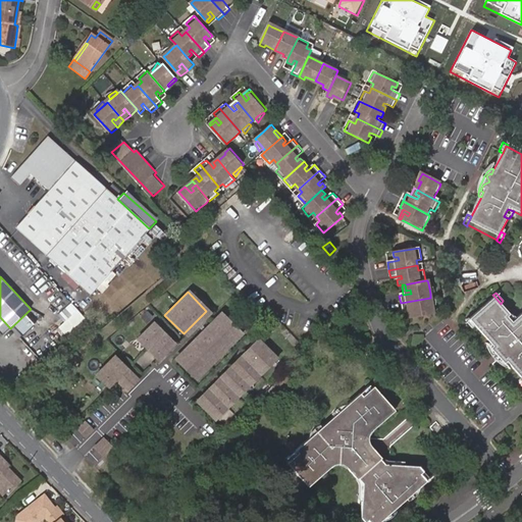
[(511,367),(521,378),(521,313),(516,319),(513,322),(508,317),(511,314),(501,304),(494,297),(469,321),(475,327),(489,343),(492,347),(490,349),(497,356),(501,356),(501,360),(505,365),(507,363),(511,367)]
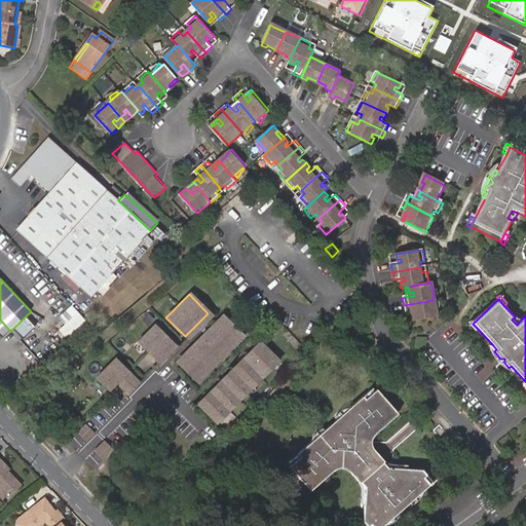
[(435,303),(434,300),(404,305),(405,312),(409,312),(415,310),(416,314),(412,315),(414,322),(437,317),(437,314),(435,303)]
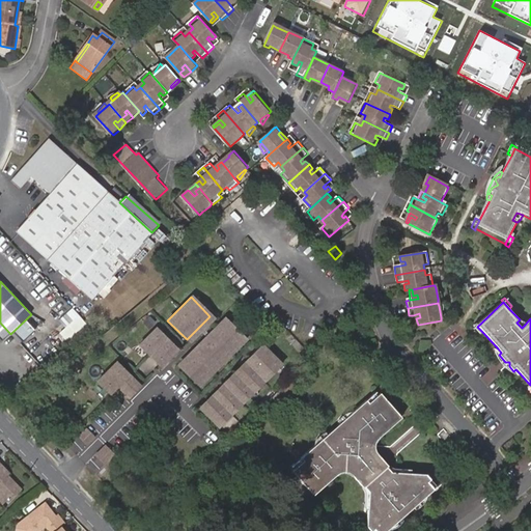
[(66,325),(59,331),(64,338),(85,320),(73,306),(60,316),(66,325)]
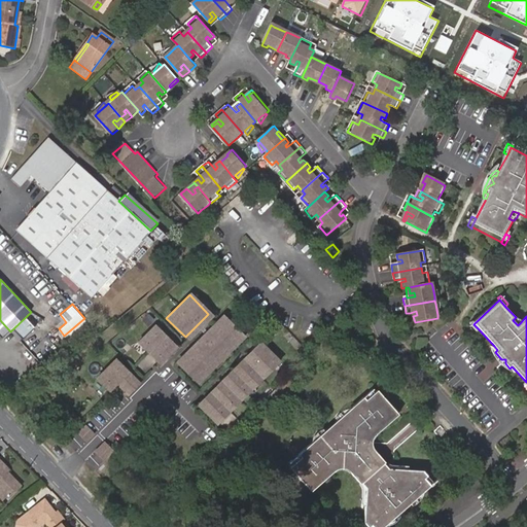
[(200,328),(211,316),(208,314),(197,325),(200,328)]
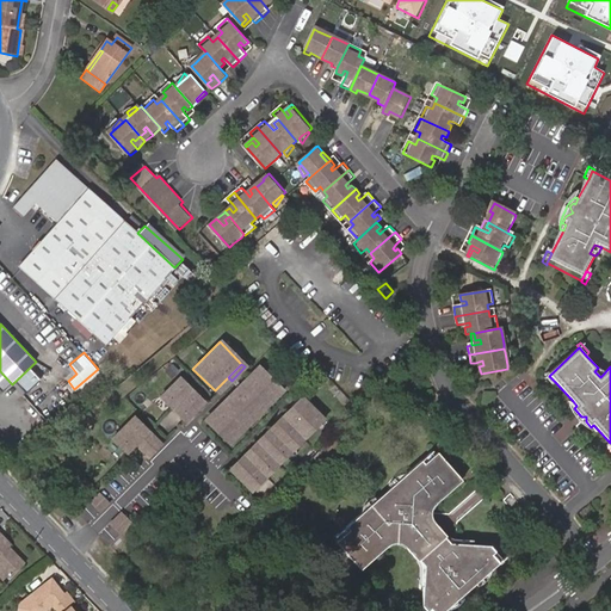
[(263,405),(279,388),(258,366),(251,374),(241,383),(245,387),(224,408),(221,405),(204,421),(228,445),(245,429),(241,425),(263,405)]
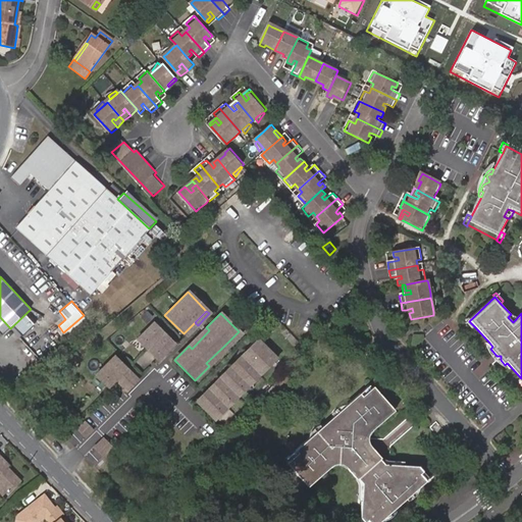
[(472,331),(475,327),(469,321),(467,320),(464,323),(472,331)]
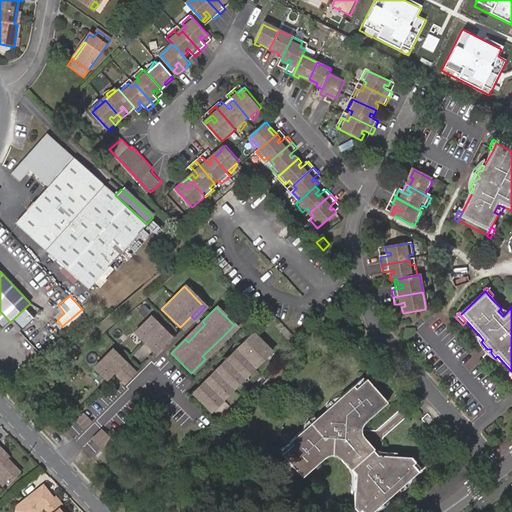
[(182,330),(194,319),(191,316),(180,327),(180,328),(182,330)]
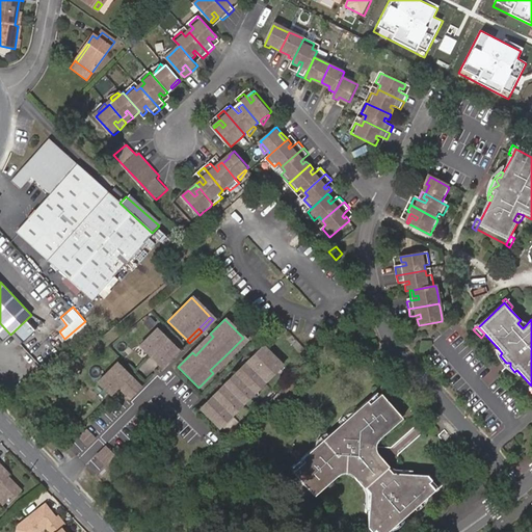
[(177,351),(156,329),(141,344),(152,354),(163,365),(177,351)]
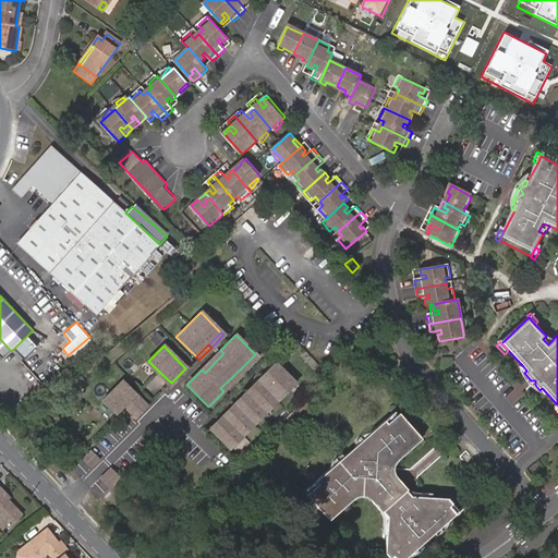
[(205,373),(223,353),(220,350),(202,370),(205,373)]
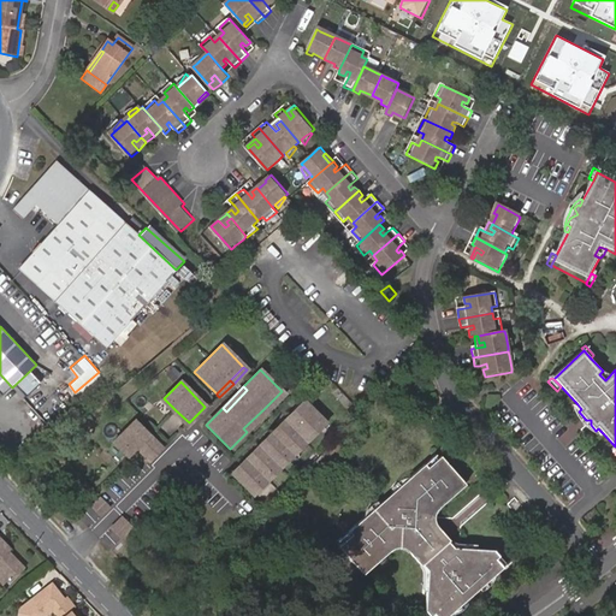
[(267,412),(284,395),(282,391),(265,408),(267,412)]
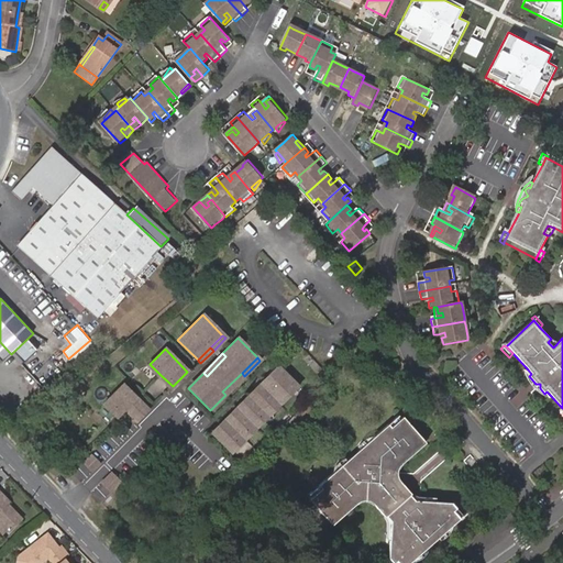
[(161,375),(150,364),(146,366),(158,378),(161,375)]
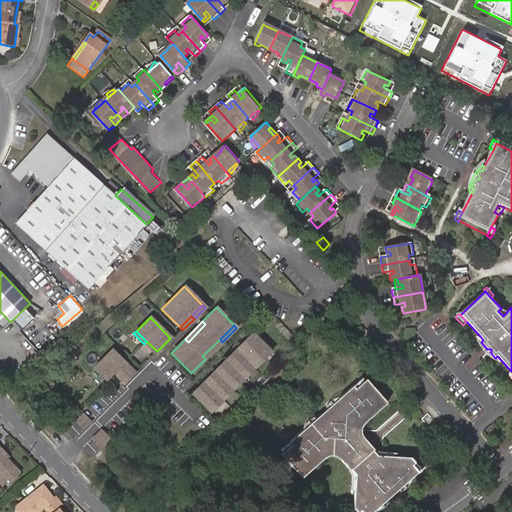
[(253,369),(271,352),(252,333),(246,338),(243,342),(247,346),(239,353),(236,350),(191,394),(206,409),(218,398),(229,387),(240,376),(250,366),(253,368),(253,369)]
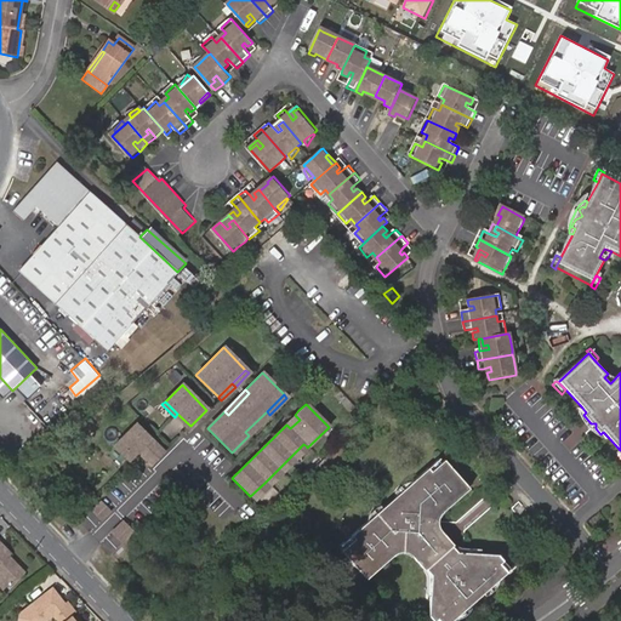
[(604,440),(608,437),(603,432),(600,434),(596,428),(596,423),(591,423),(584,415),(586,412),(582,408),(579,411),(579,414),(581,420),(588,428),(597,437),(604,440)]
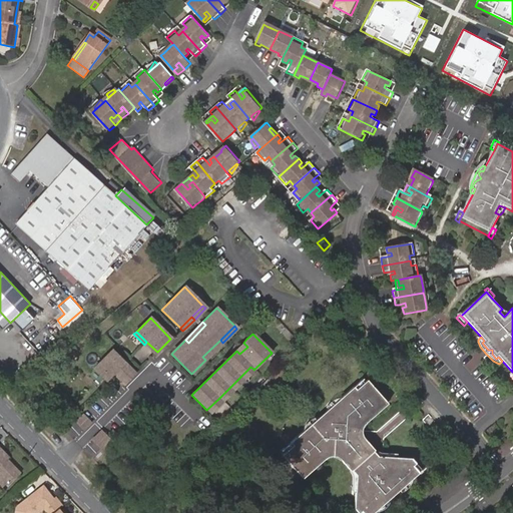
[(205,360),(222,343),(220,340),(202,357),(205,360)]
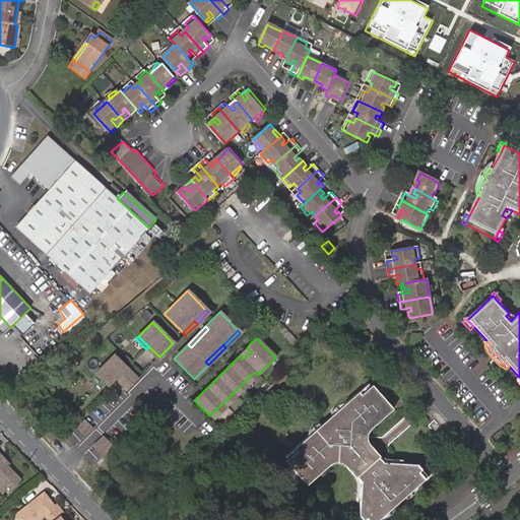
[(159,356),(148,346),(146,349),(156,360),(159,356)]
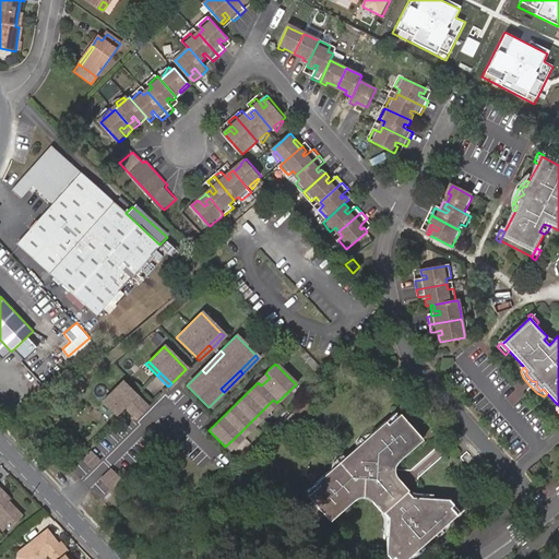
[(261,385),(270,378),(265,373),(258,382),(261,385)]
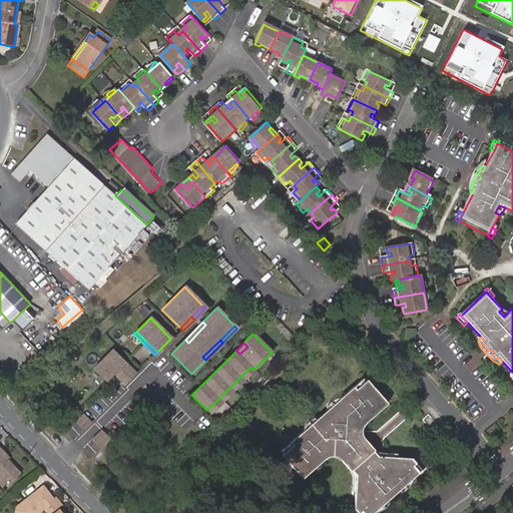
[(134,374),(111,351),(96,366),(108,378),(112,374),(123,385),(134,374)]
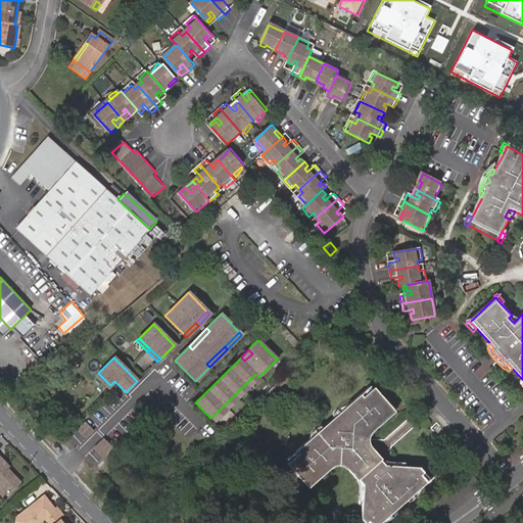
[(110,385),(98,373),(95,376),(107,388),(110,385)]
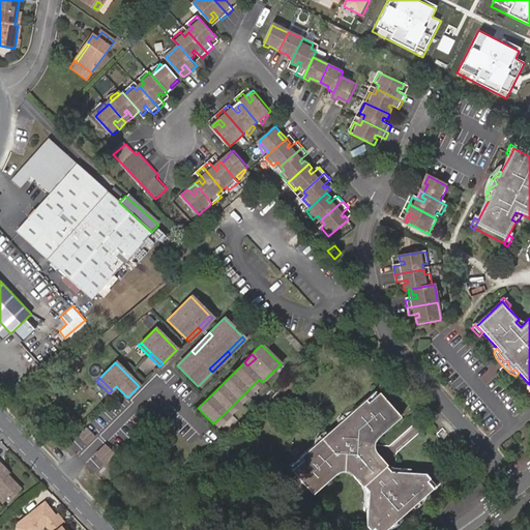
[(252,392),(262,381),(259,379),(248,389),(252,392)]
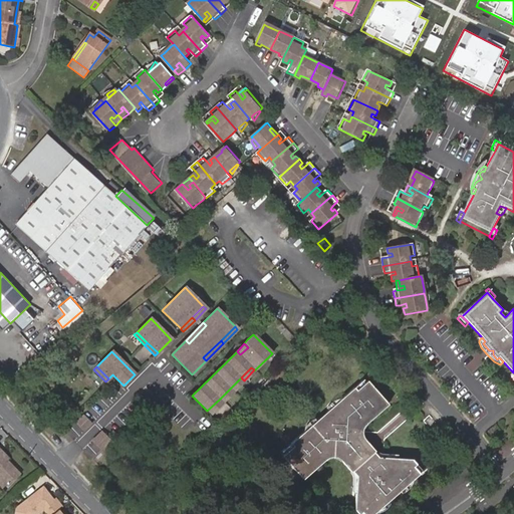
[(233,391),(244,380),(241,377),(230,389),(233,391)]
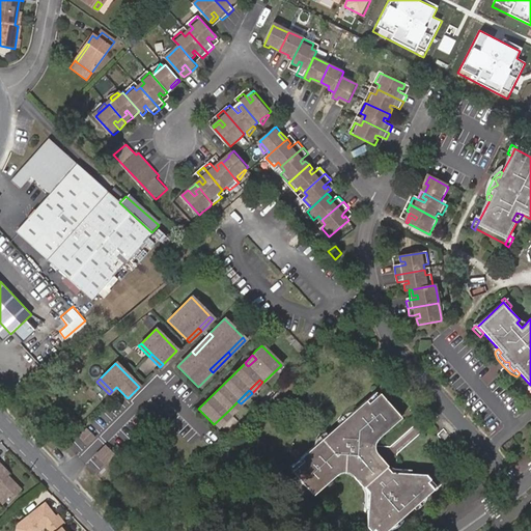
[(369,530),(372,529),(374,530),(384,530),(431,490),(425,482),(428,480),(423,475),(389,473),(384,468),(386,466),(373,451),(372,448),(372,445),(373,442),(376,439),(399,418),(379,394),(376,396),(367,404),(364,401),(300,458),(302,462),(292,470),(290,472),(312,496),(332,478),(334,476),(339,472),(344,472),(347,474),(351,475),(361,488),(363,486),(367,493),(366,527),(368,530),(369,530)]
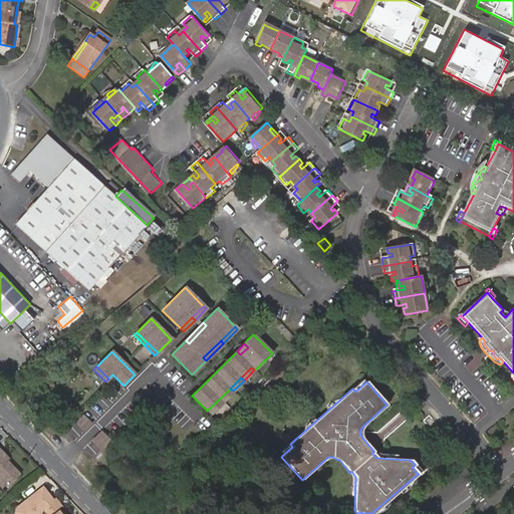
[(222,402),(233,391),(230,389),(219,400),(222,402)]
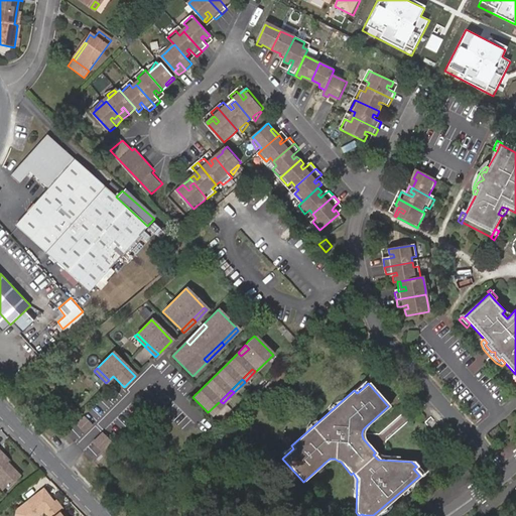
[(211,415),(223,403),(220,401),(208,412),(211,415)]
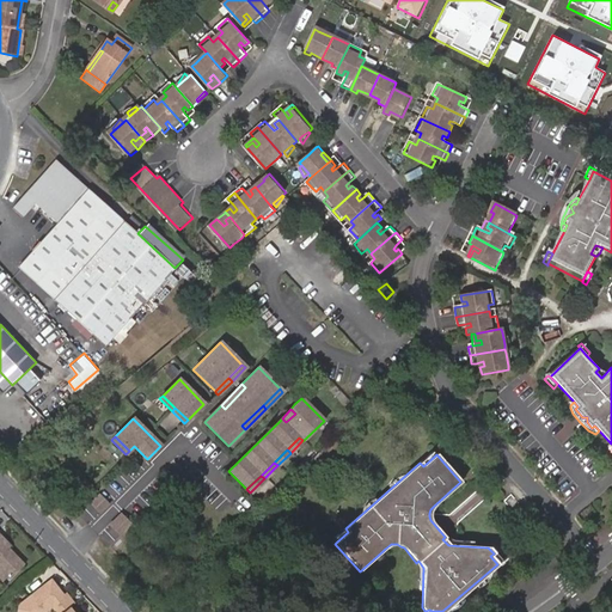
[(96,510),(104,502),(96,494),(87,502),(96,510)]
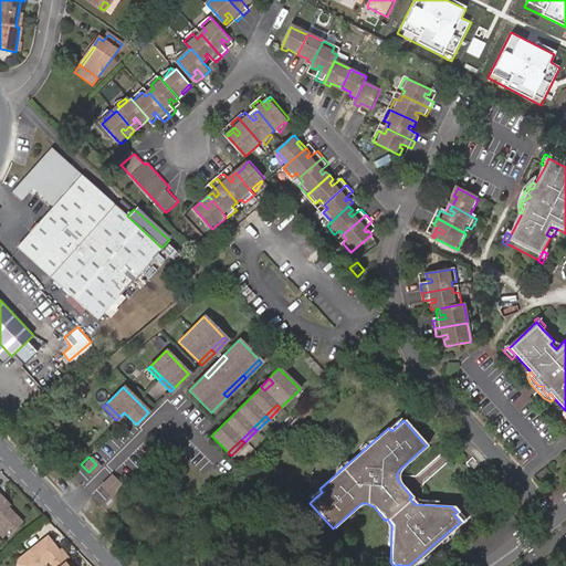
[(108,493),(118,483),(108,473),(100,483),(98,483),(108,493)]
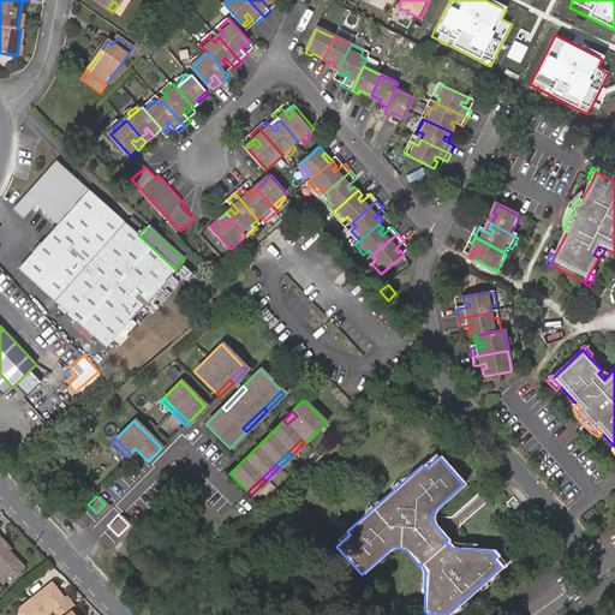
[(10,548),(0,537),(0,569),(1,571),(7,578),(10,579),(24,566),(9,550),(10,548)]
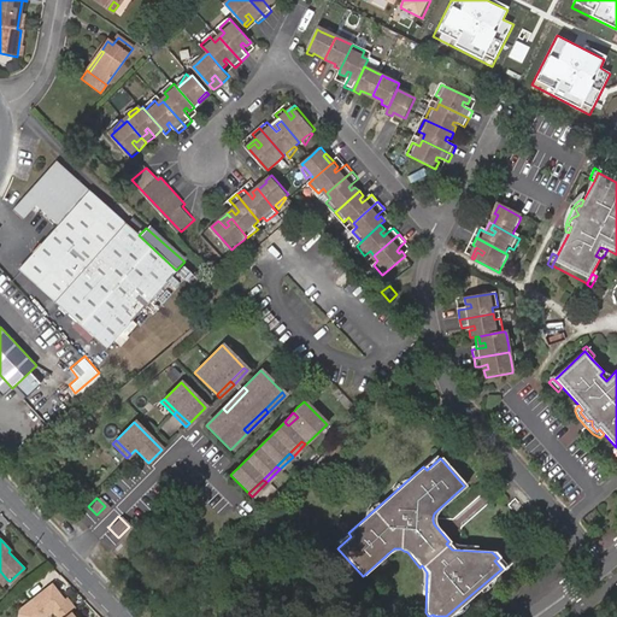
[(43,616),(52,611),(56,616),(63,616),(70,612),(74,609),(65,599),(63,600),(51,585),(18,611),(17,616),(43,616)]
